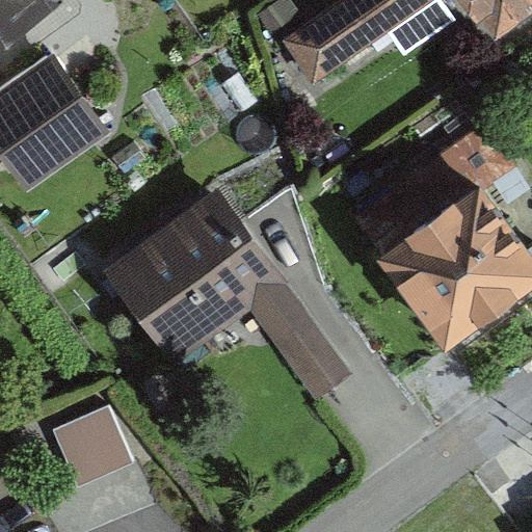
[(0,0),(0,27),(41,0),(0,0)]
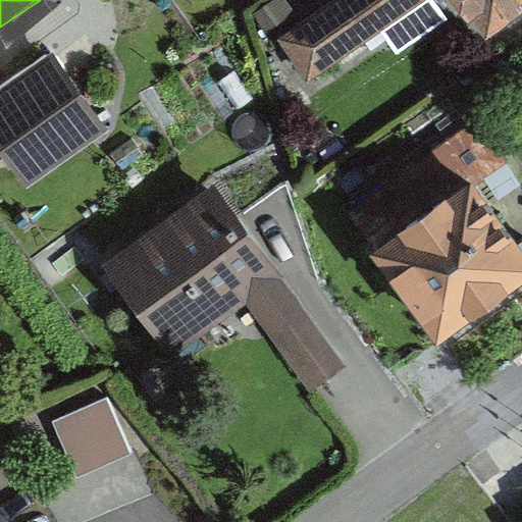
[(521,0),(327,0),(272,39),(307,88),(432,0),(444,0),(470,37),(521,0)]
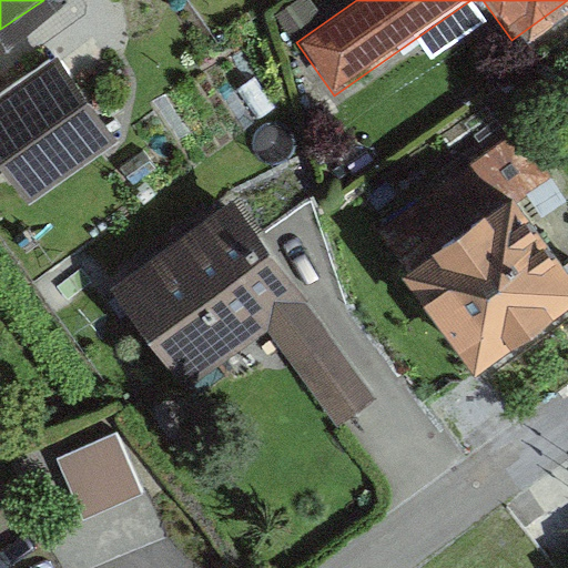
[(118,139),(56,53),(0,93),(0,163),(29,204),(118,139)]
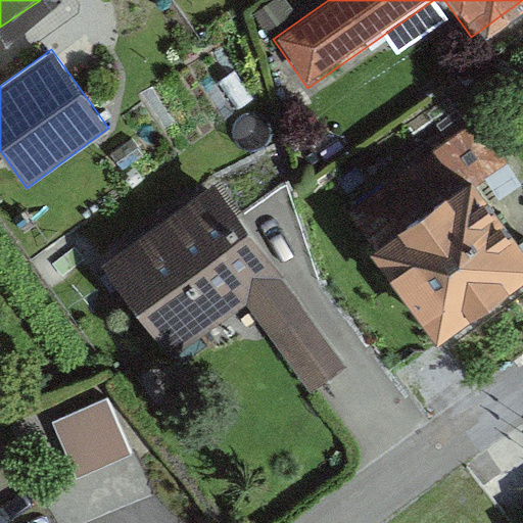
[(522,268),(452,167),(352,236),(424,338),(522,268)]
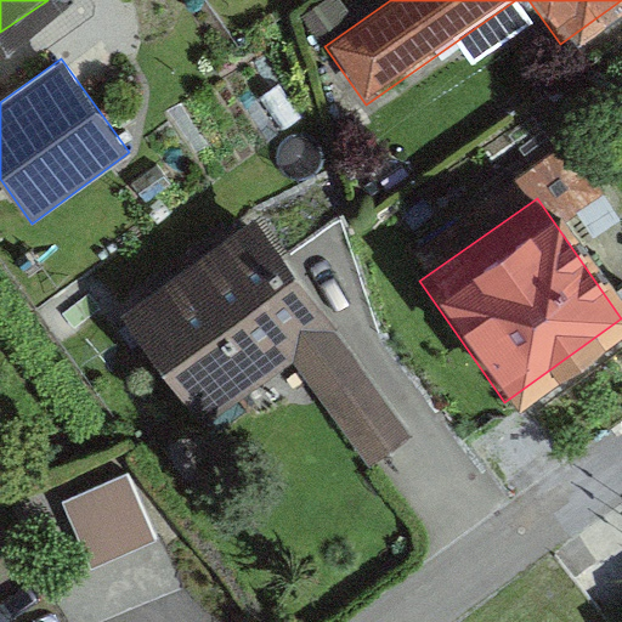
[(247,207),(109,306),(194,424),(283,358),(357,461),(405,425),(247,207)]
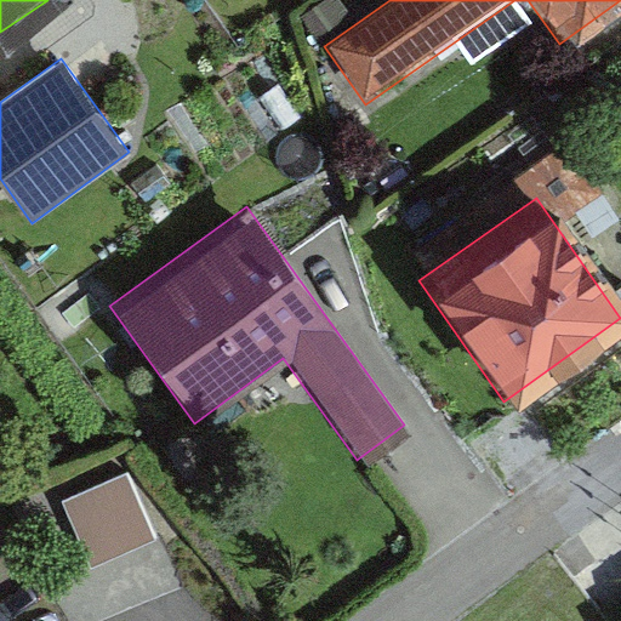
[(63,499),(93,567),(159,537),(129,469),(63,499)]
